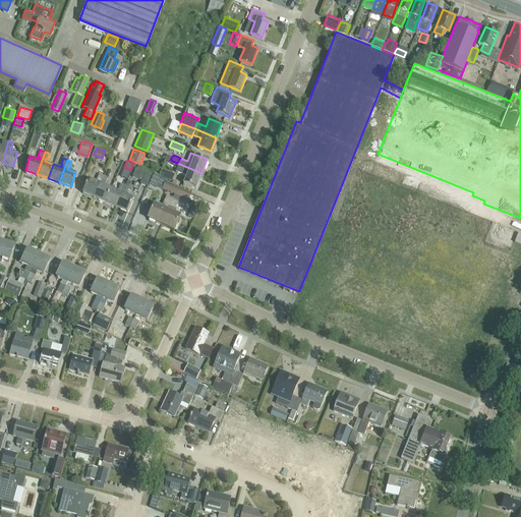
[(177,163),(175,169),(186,173),(183,181),(195,186),(201,173),(177,163)]
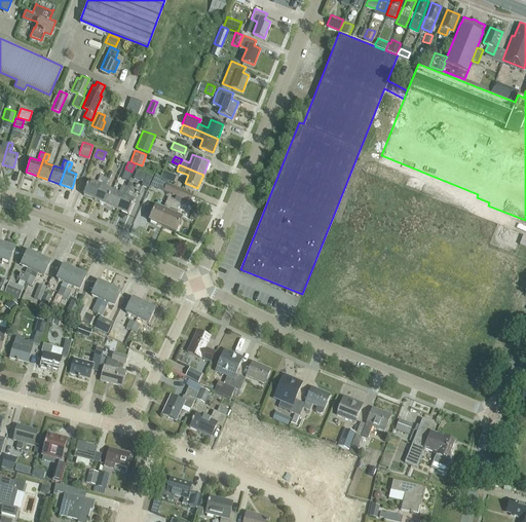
[(134,176),(143,180),(141,183),(148,186),(153,175),(137,168),(134,176)]
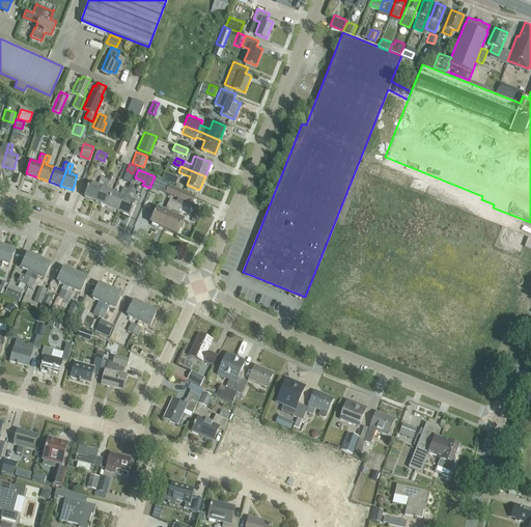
[(84,194),(95,199),(105,176),(101,175),(98,184),(90,181),(84,194)]
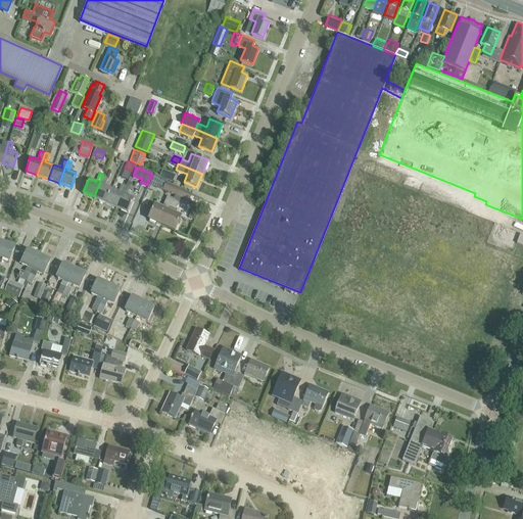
[(153,173),(149,181),(156,184),(159,176),(153,173)]
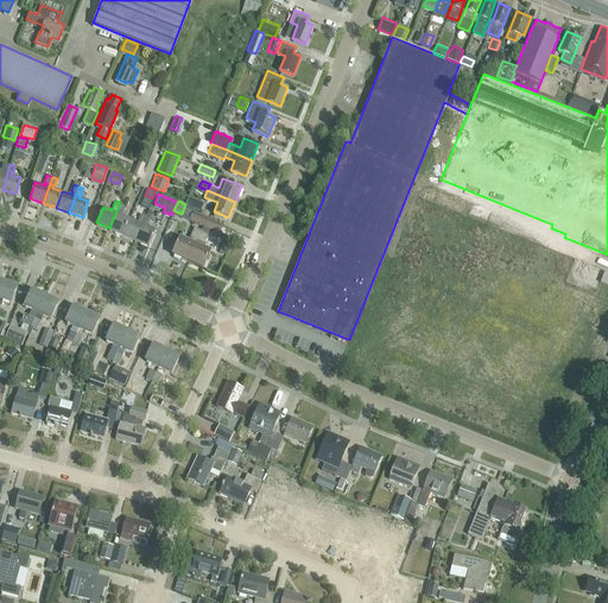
[(109,228),(122,234),(130,217),(121,214),(125,204),(120,202),(109,228)]
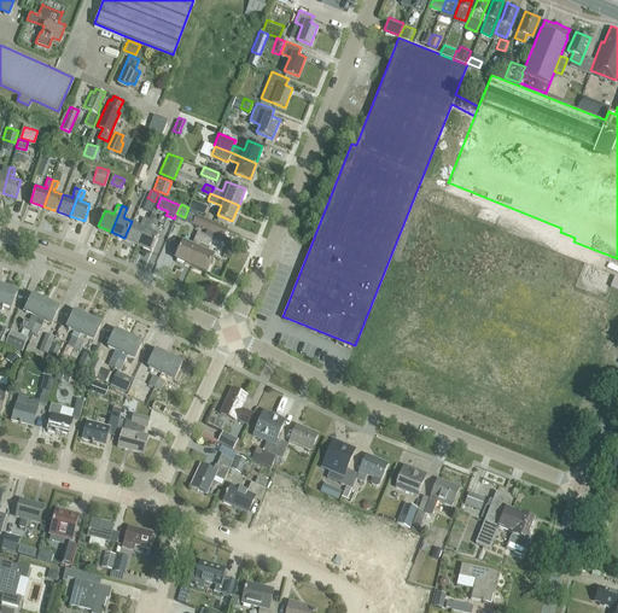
[(210,219),(196,212),(192,221),(199,225),(207,227),(210,219)]
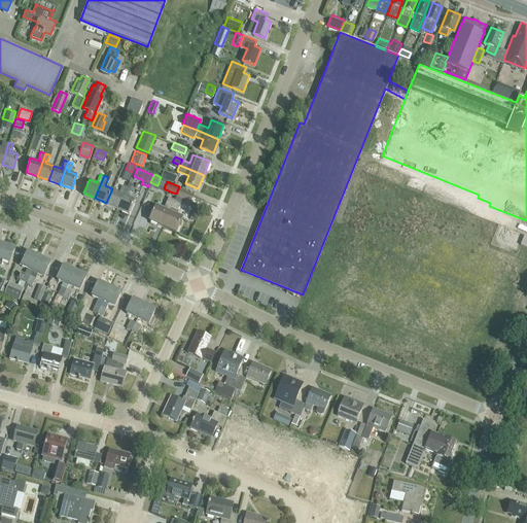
[(116,207),(127,185),(123,183),(118,192),(112,188),(106,203),(116,207)]
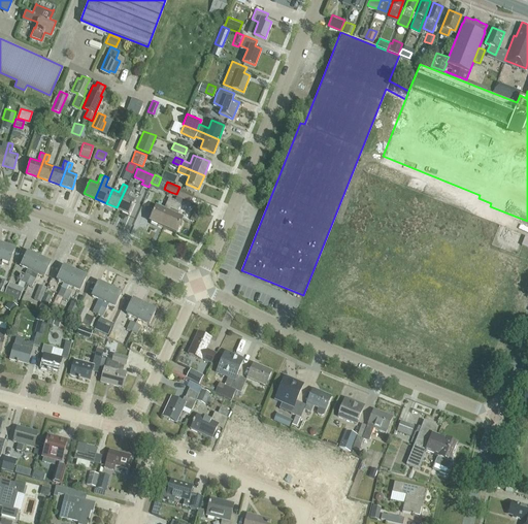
[(131,188),(127,186),(117,207),(128,213),(134,199),(127,196),(131,188)]
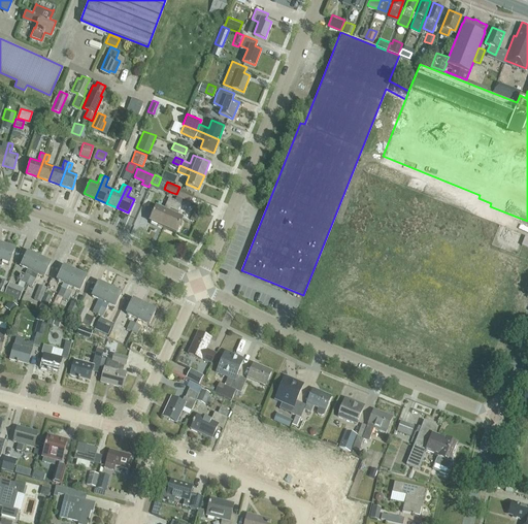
[(194,193),(179,187),(176,194),(183,197),(190,200),(194,193)]
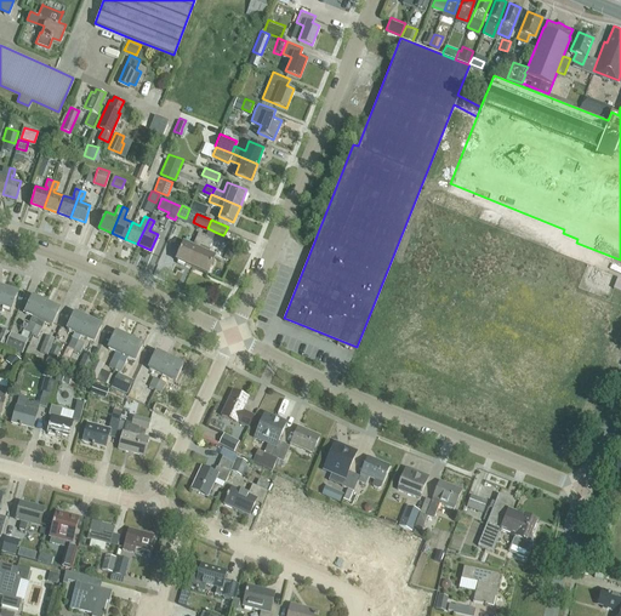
[(192,264),(205,233),(198,231),(194,240),(197,241),(194,245),(183,240),(176,257),(192,264)]
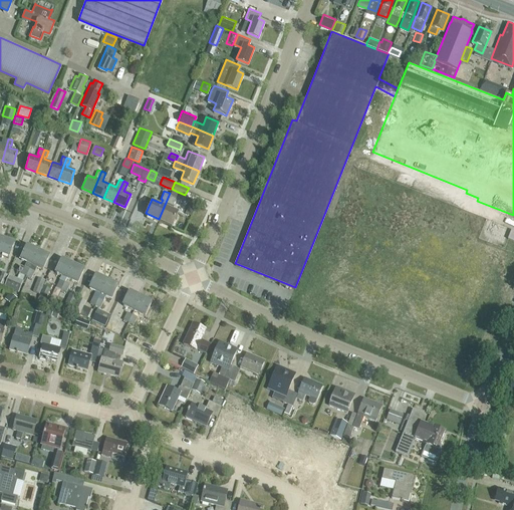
[(159,219),(171,224),(178,211),(172,208),(174,204),(172,204),(176,196),(170,193),(159,219)]
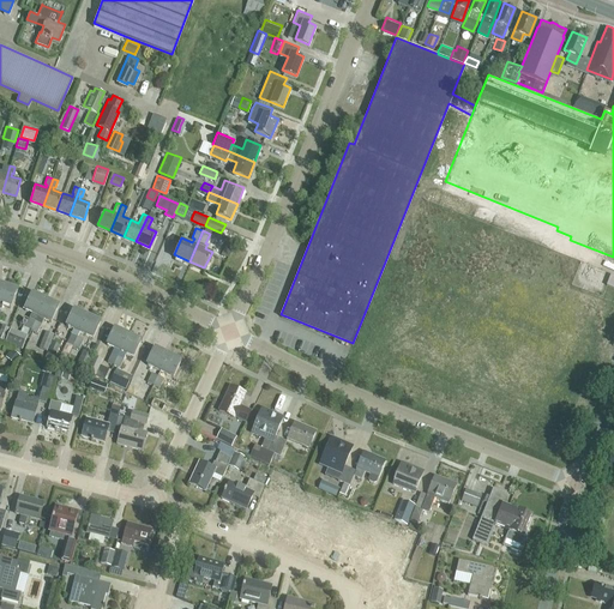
[(232,253),(236,240),(230,237),(226,251),(232,253)]
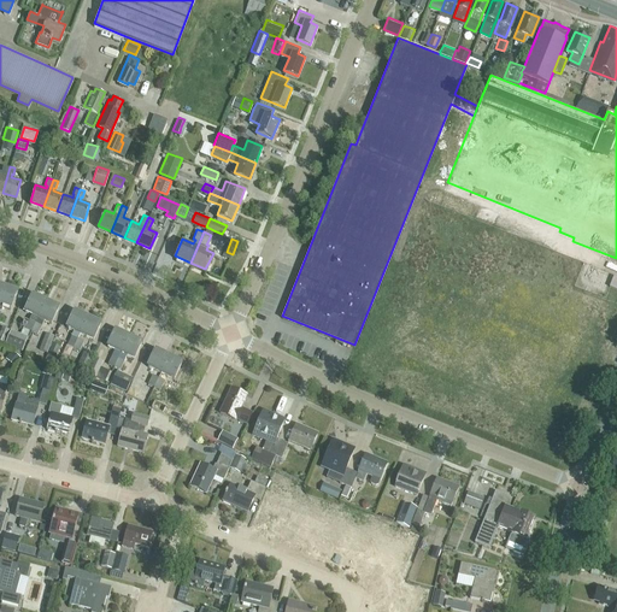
[(10,305),(17,288),(3,283),(0,289),(0,311),(3,302),(10,305)]
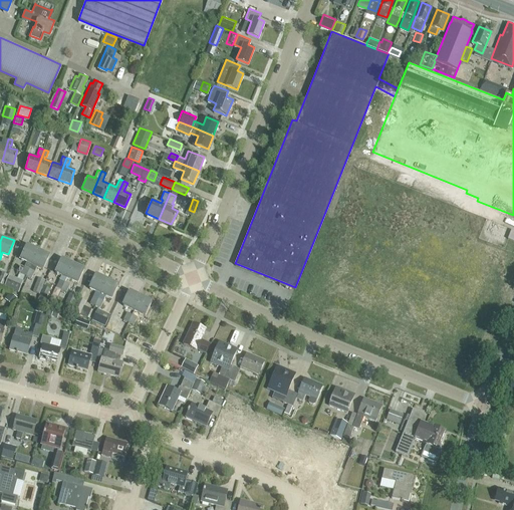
[(26,274),(32,262),(31,262),(38,249),(27,243),(20,257),(26,259),(20,271),(26,274)]
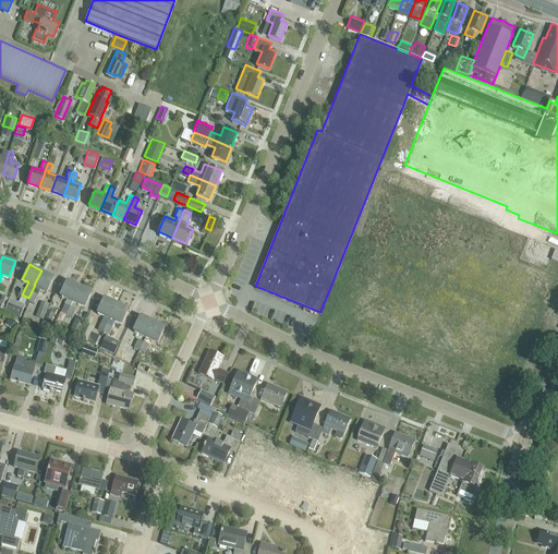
[(41,271),(34,285),(35,285),(28,298),(34,300),(39,287),(46,290),(53,276),(41,271)]
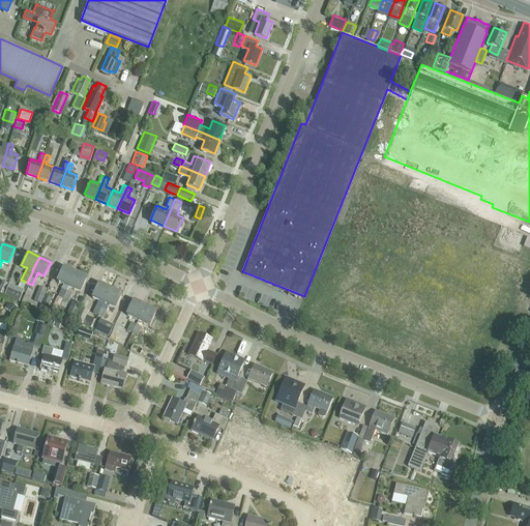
[(66,289),(68,284),(67,284),(74,269),(63,265),(57,279),(63,282),(57,294),(63,296),(66,289)]
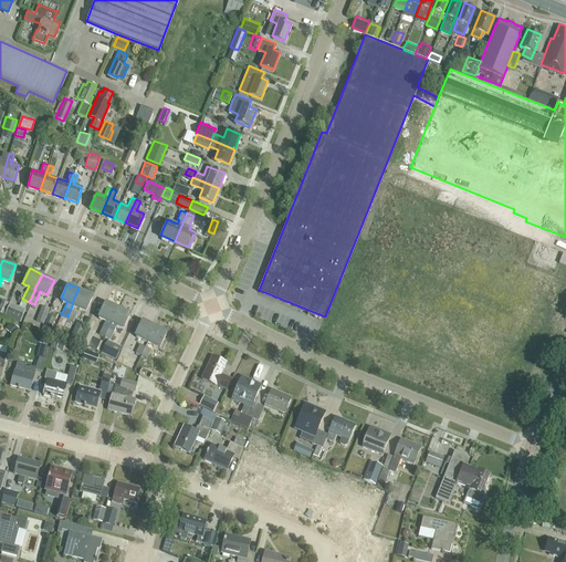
[(85,310),(92,294),(79,288),(72,303),(73,303),(85,310)]
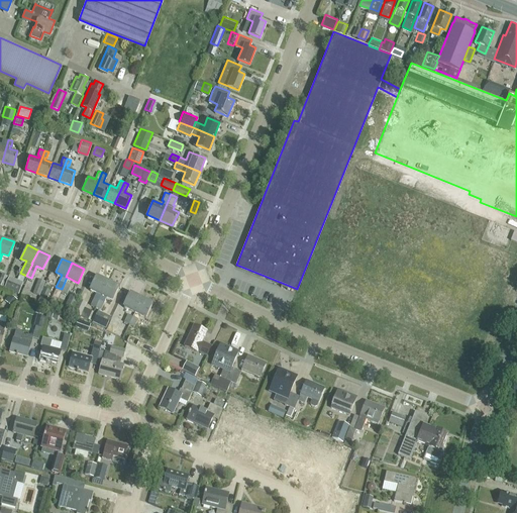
[(8,274),(1,271),(0,274),(0,284),(3,286),(4,286),(8,276),(8,274)]
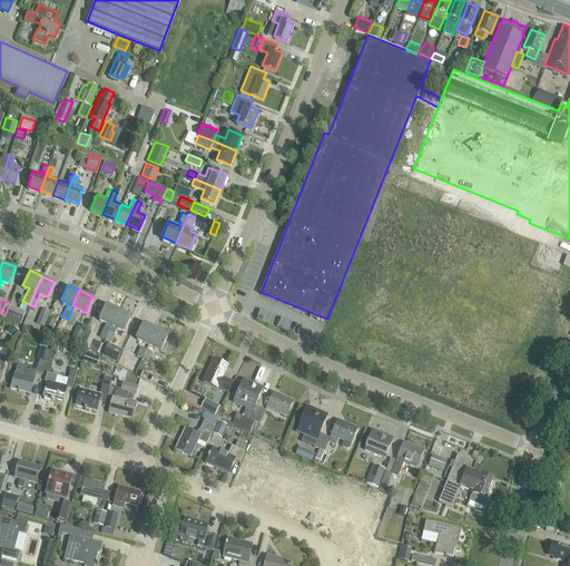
[(105,337),(111,323),(118,309),(106,303),(99,318),(106,321),(99,334),(105,337)]
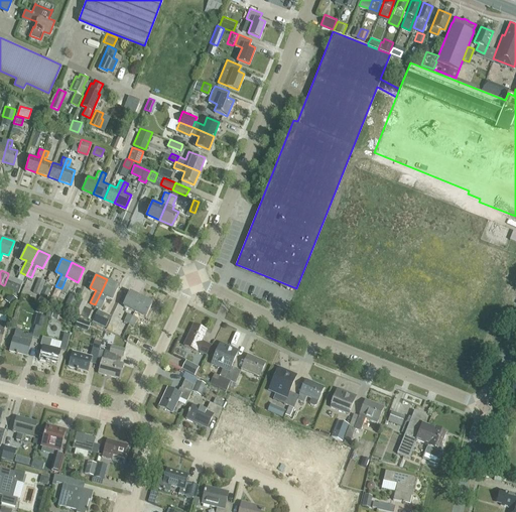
[(14,278),(8,275),(4,285),(18,291),(23,279),(15,276),(14,278)]
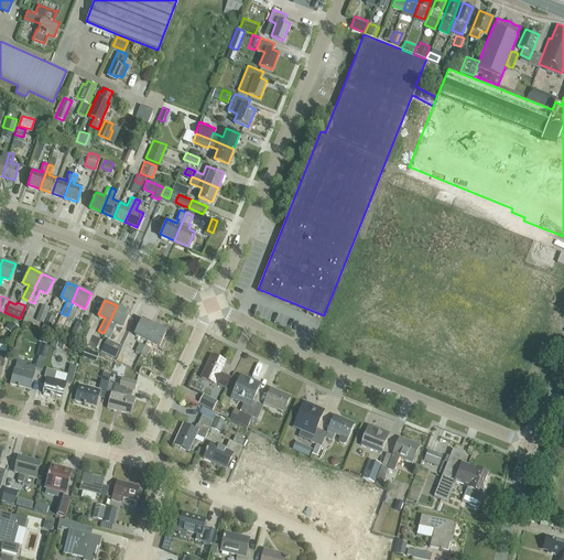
[(49,304),(42,301),(35,316),(43,320),(49,304)]
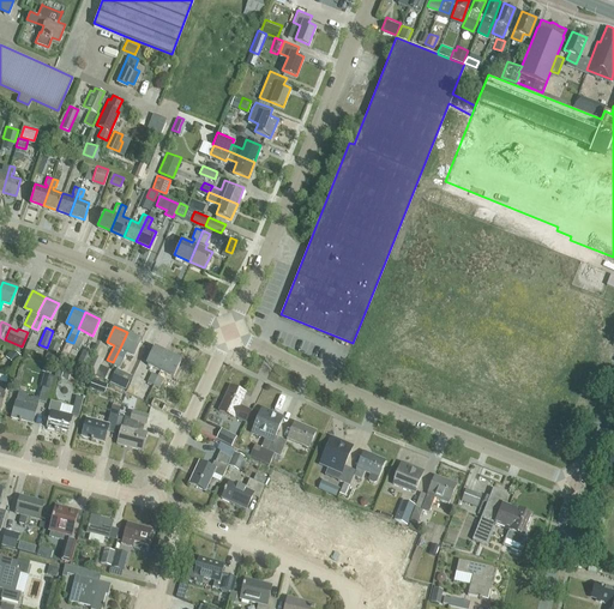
[(61,336),(54,332),(46,353),(52,356),(61,336)]
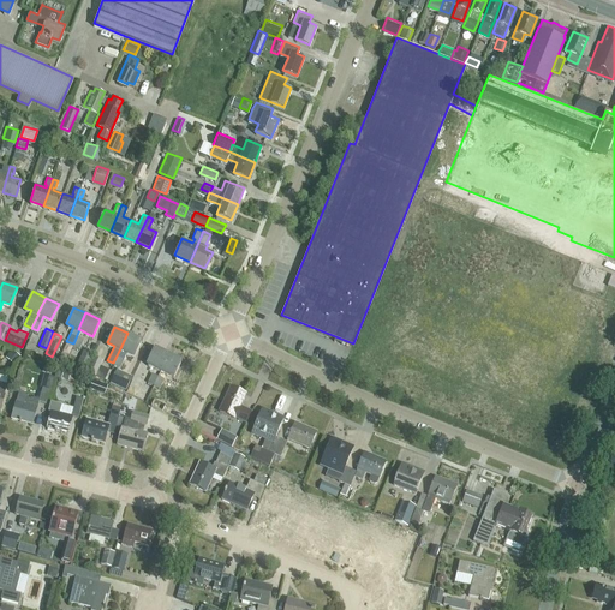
[(127,333),(120,348),(113,363),(114,364),(119,365),(119,366),(126,352),(133,354),(141,339),(127,333)]
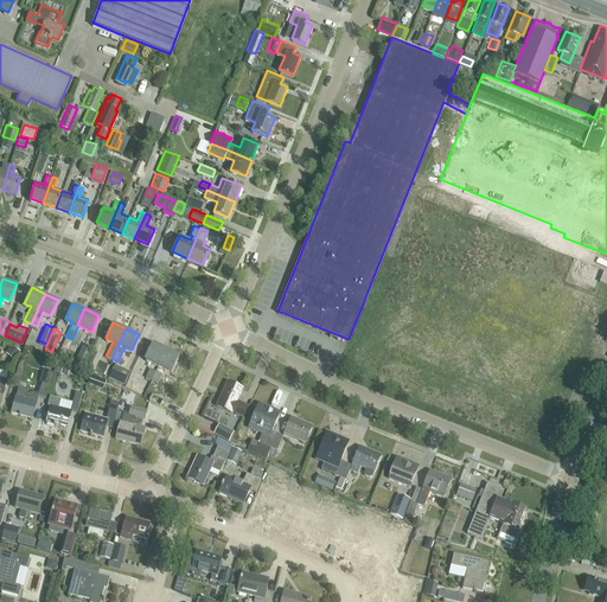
[(82,333),(76,331),(72,339),(78,341),(82,333)]
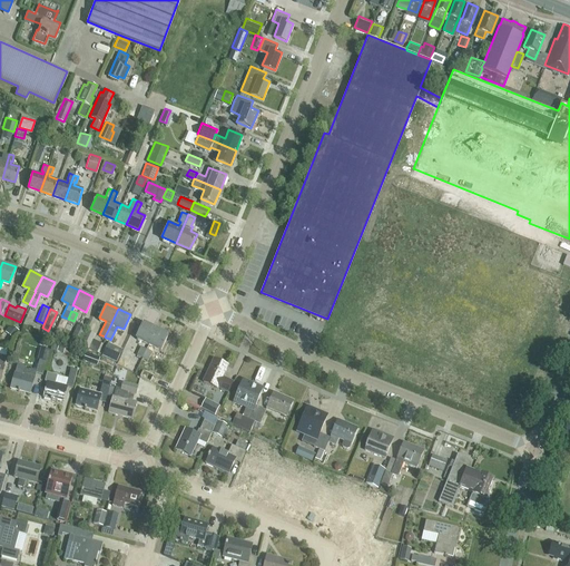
[(136,352),(143,355),(155,327),(144,321),(136,337),(143,339),(140,344),(139,344),(136,352)]
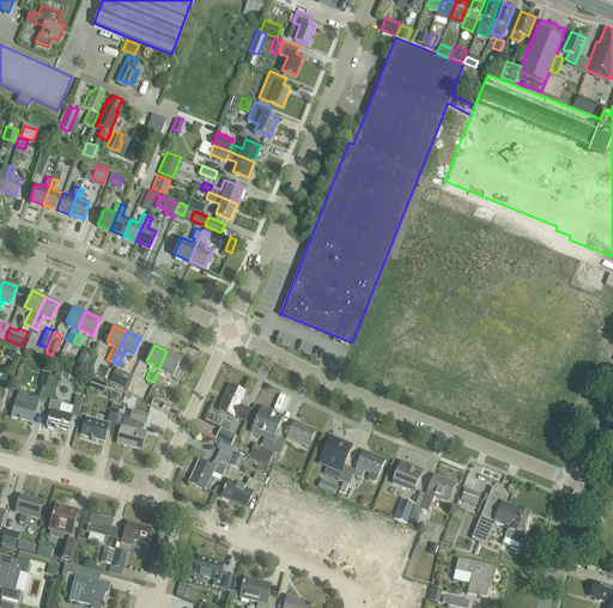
[(12,346),(7,352),(16,359),(20,352),(12,346)]
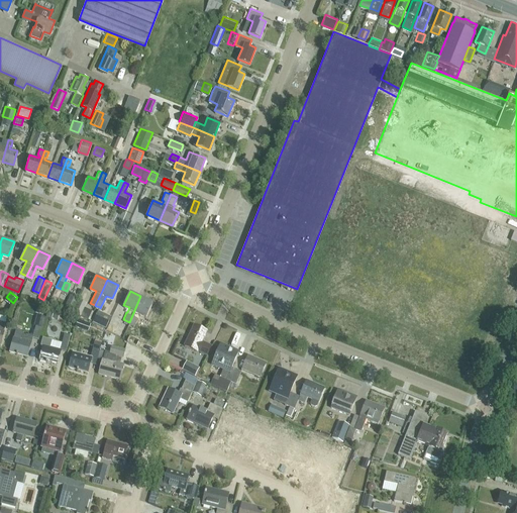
[(71,310),(77,297),(70,294),(66,303),(64,307),(71,310)]
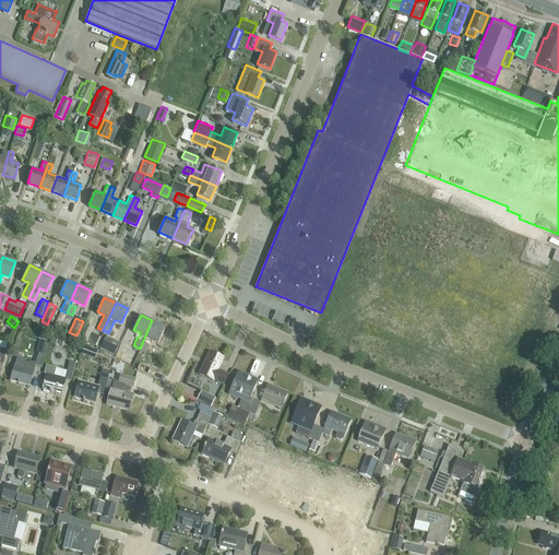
[(141,349),(138,354),(133,363),(133,364),(144,369),(149,359),(142,356),(143,356),(149,343),(151,338),(157,341),(164,327),(152,320),(140,349),(141,349)]
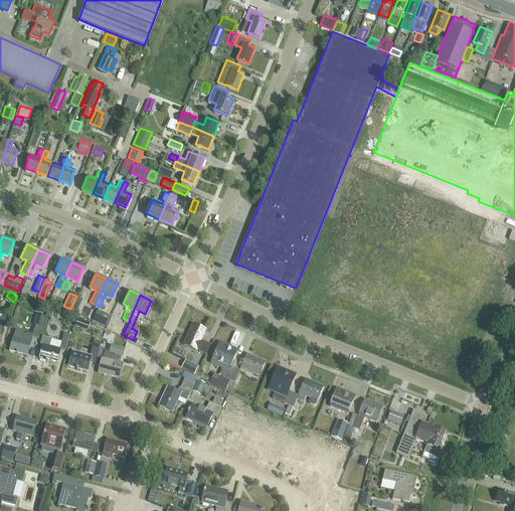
[(79,314),(86,300),(78,296),(71,310),(79,314)]
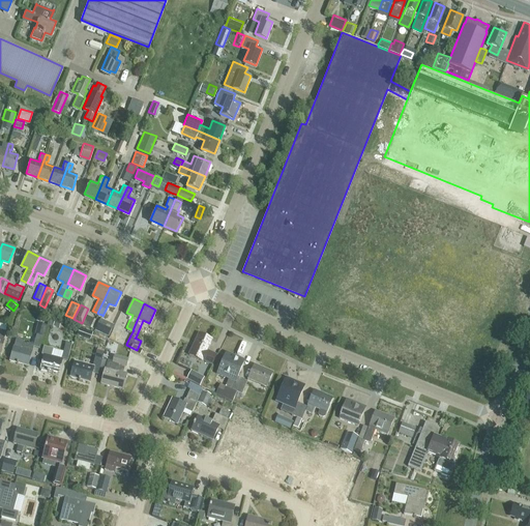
[(114,322),(100,316),(94,327),(108,333),(114,322)]
